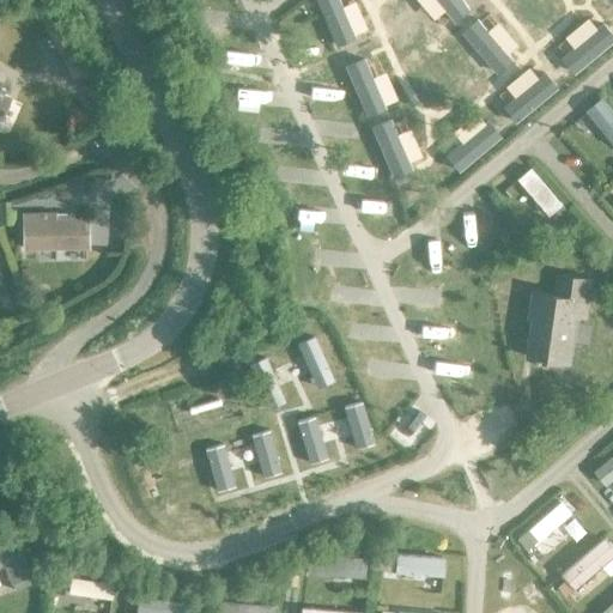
[(52,0),(42,0),(32,6),(71,79),(89,68),(52,0)]
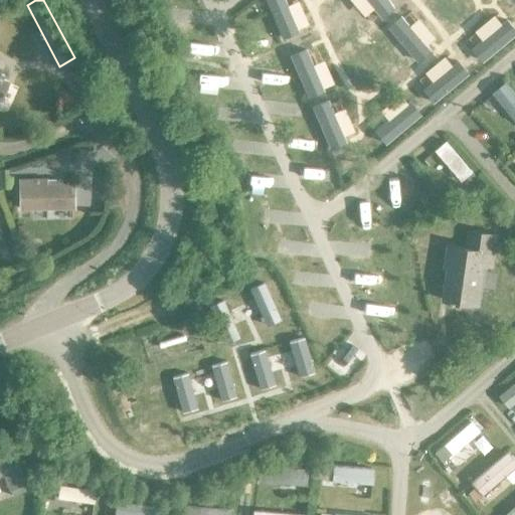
[(345,0),(332,0),(324,5),(336,24),(354,12),(345,0)]
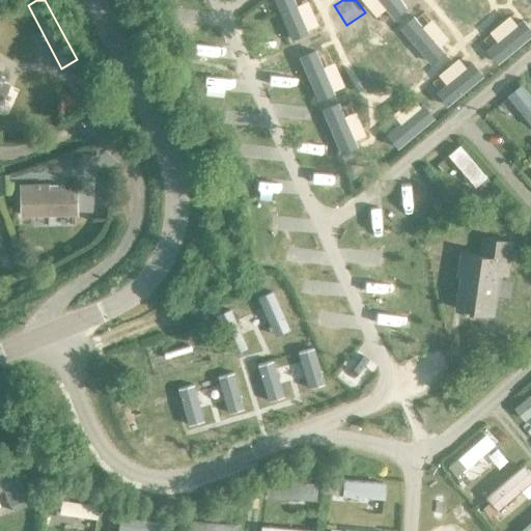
[(274,4),(252,19),(267,42),(288,27),(274,4)]
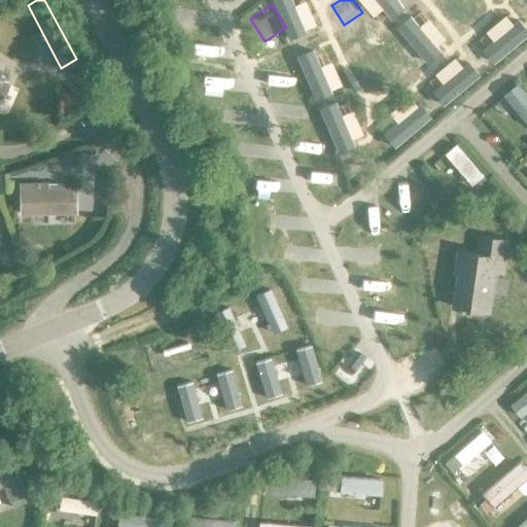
[(422,40),(438,26),(424,9),(408,24),(422,40)]
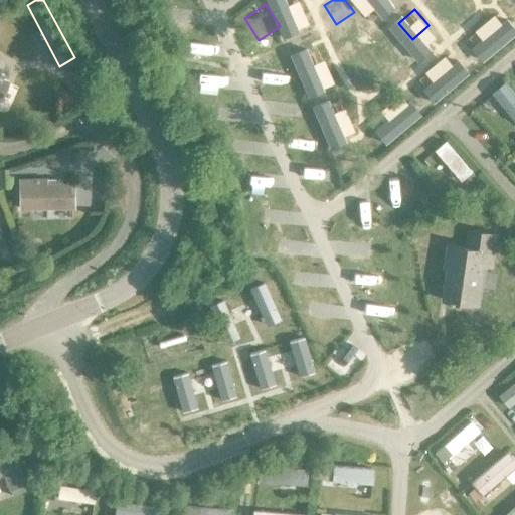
[(306,53),(324,41),(311,22),(293,35),(306,53)]
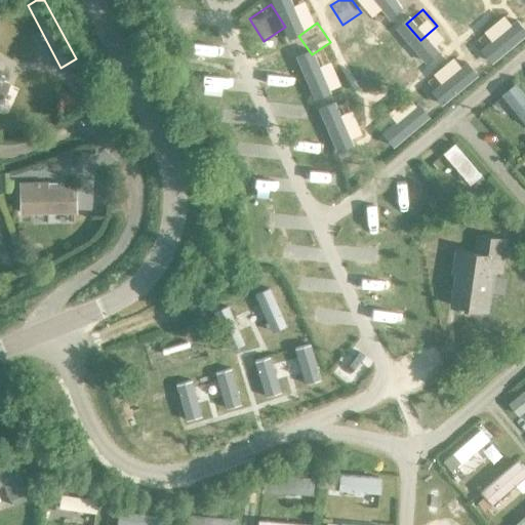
[(187,31),(168,40),(177,58),(196,49),(187,31)]
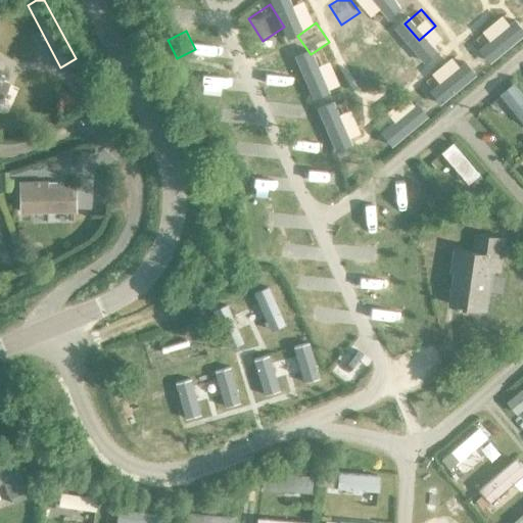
[(375,53),(388,70),(409,54),(395,37),(375,53)]
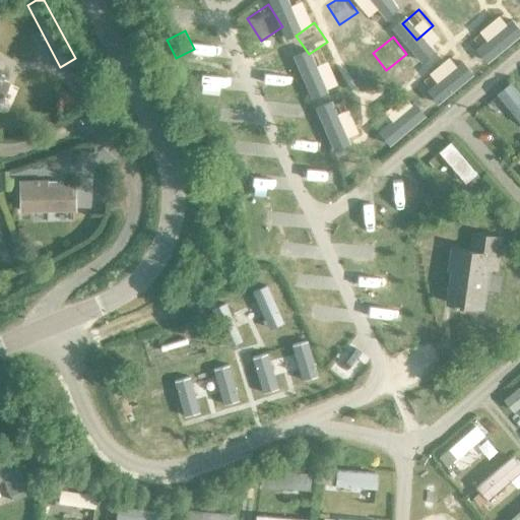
[(281,80),(300,67),(285,48),(267,61),(281,80)]
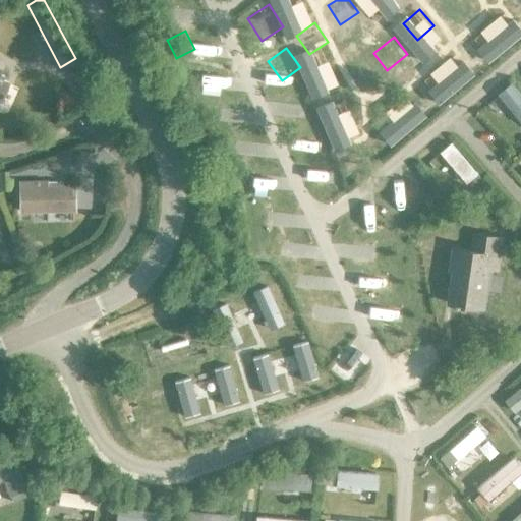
[(447,49),(431,66),(441,73),(456,56),(447,49)]
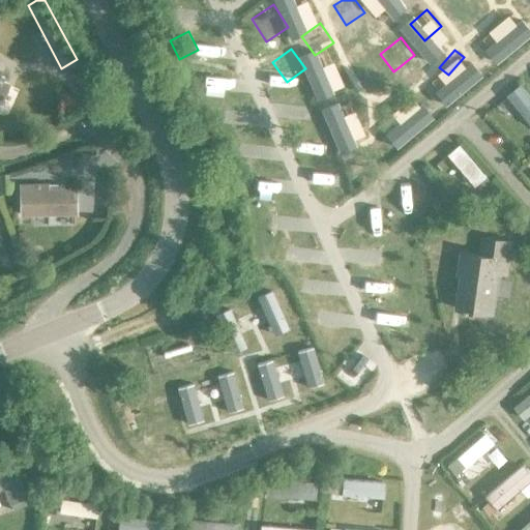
[(371,62),(352,79),(367,97),(387,81),(371,62)]
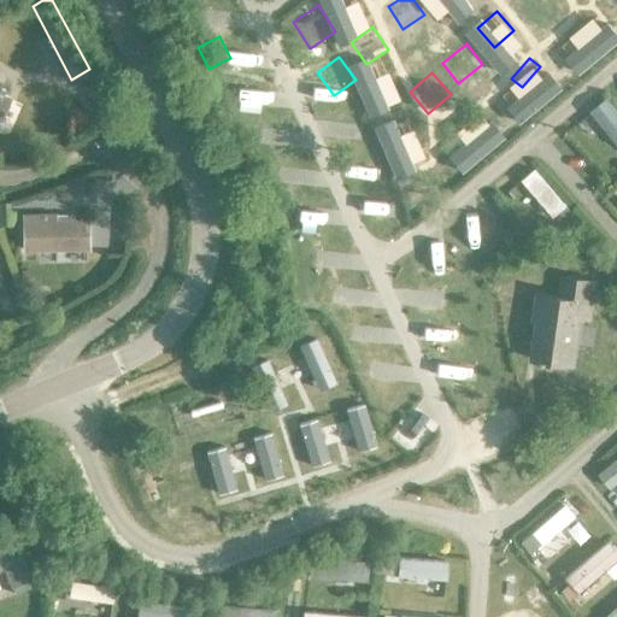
[(499,121),(516,105),(497,84),(481,100),(499,121)]
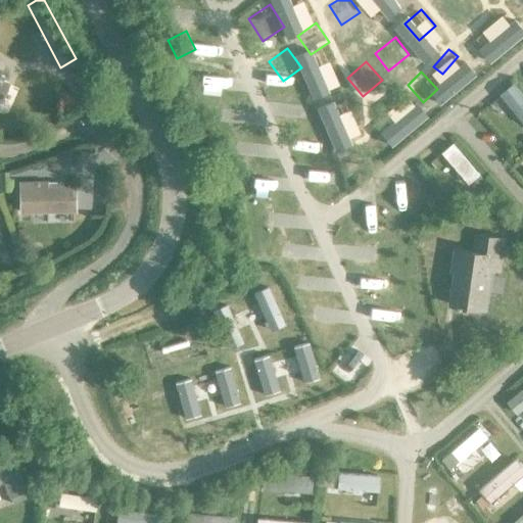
[(522,94),(515,85),(502,95),(522,122),(522,94)]
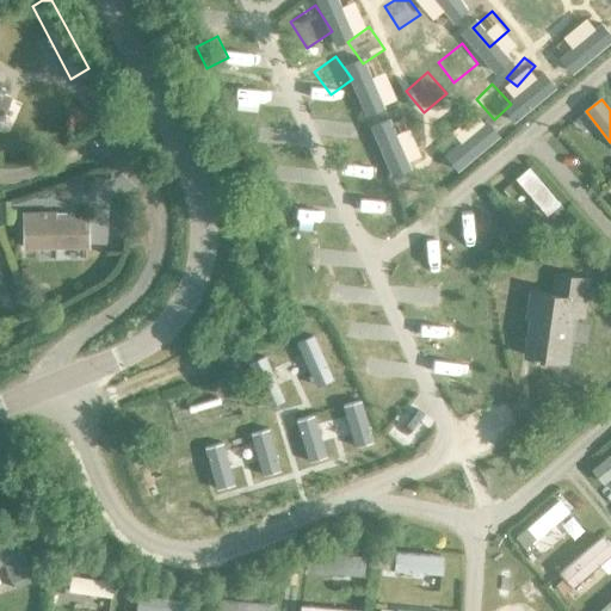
[(368,115),(380,137),(402,125),(390,103),(368,115)]
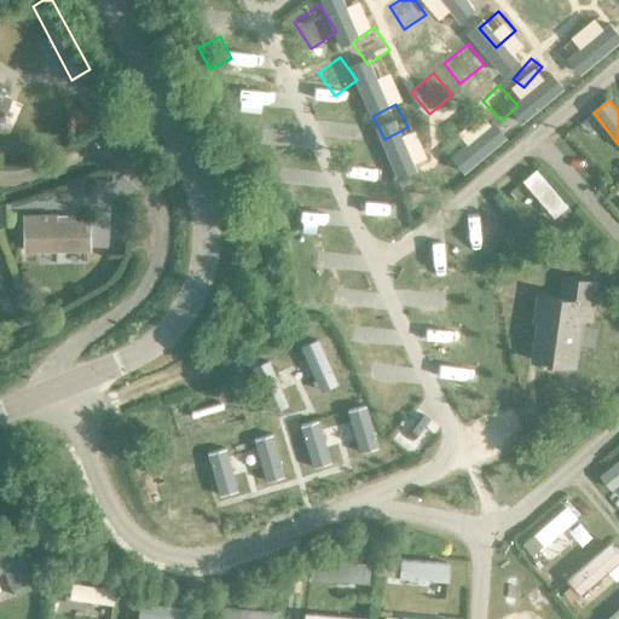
[(460,121),(439,138),(447,148),(467,131),(460,121)]
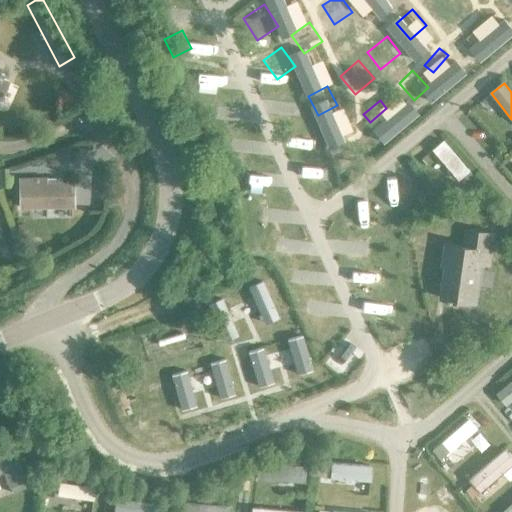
[(342,139),(336,145),(349,161),(366,147),(344,120),(334,129),(342,139)]
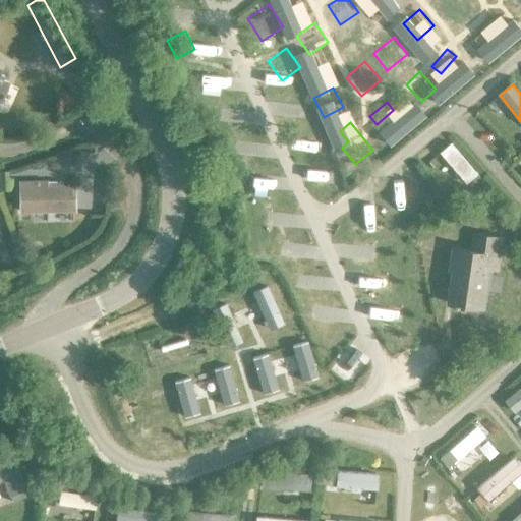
[(476,175),(449,141),(440,150),(467,182),(476,175)]
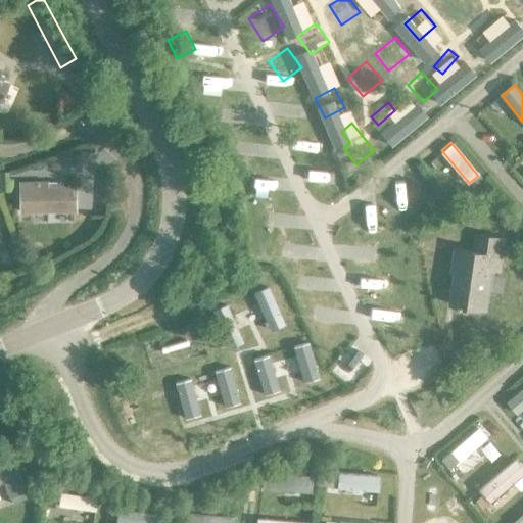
[(235,146),(221,153),(225,163),(239,156),(235,146)]
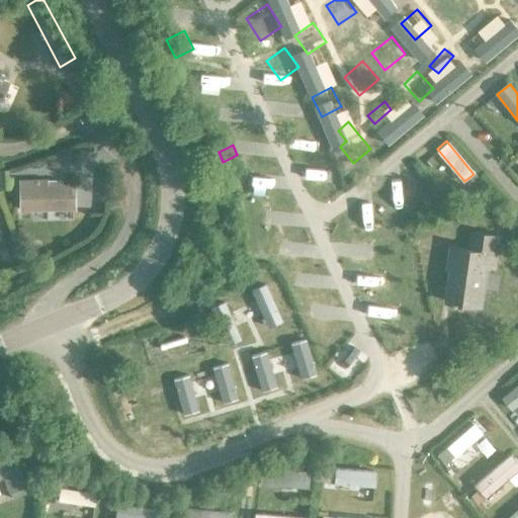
[(315,182),(341,172),(333,153),(308,162),(315,182)]
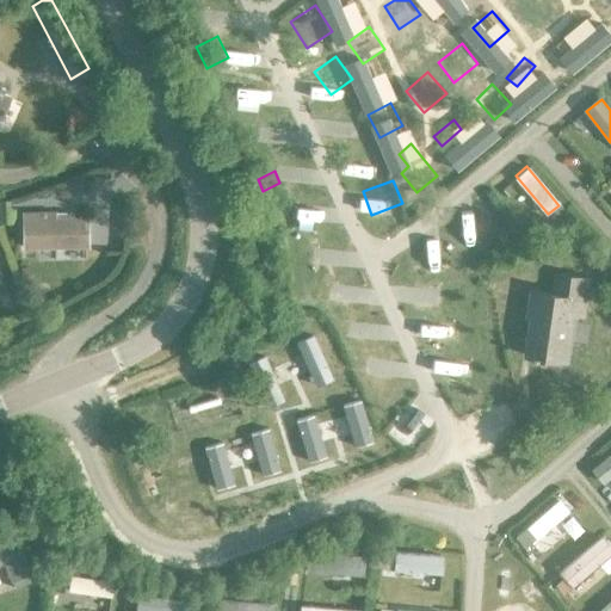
[(474,208),(450,228),(468,250),(492,229),(474,208)]
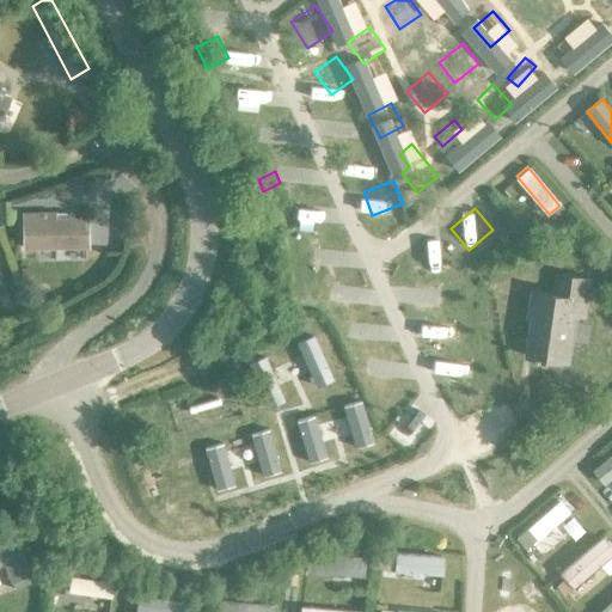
[(23,251),(86,250),(86,222),(73,222),(73,219),(72,215),(22,216),(23,251)]
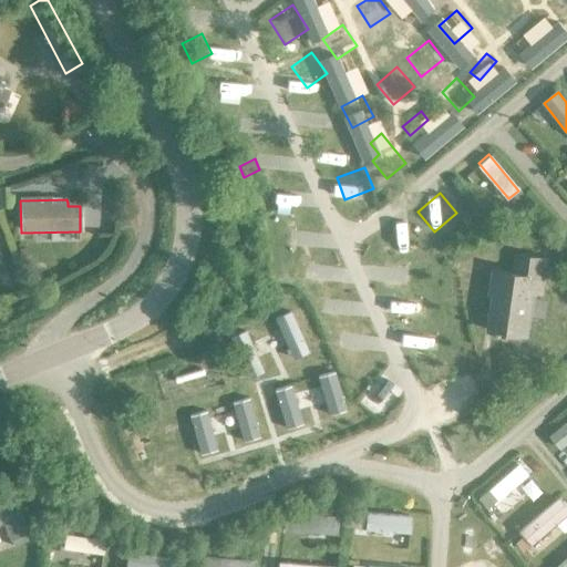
[(285,204),(261,214),(272,237),(295,227),(285,204)]
